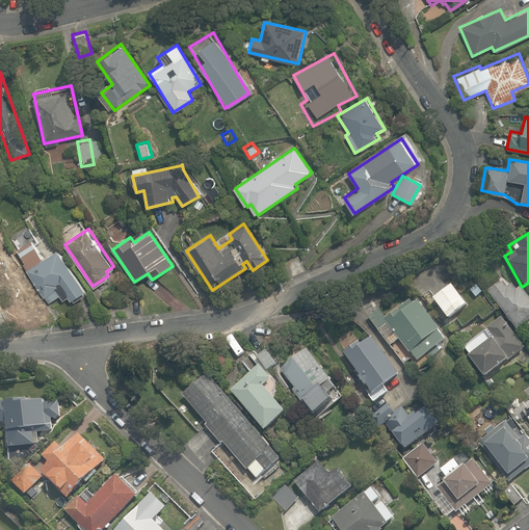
[(85,292),(59,250),(42,262),(30,243),(16,253),(26,269),(22,272),(44,307),(59,296),(64,306),(85,292)]
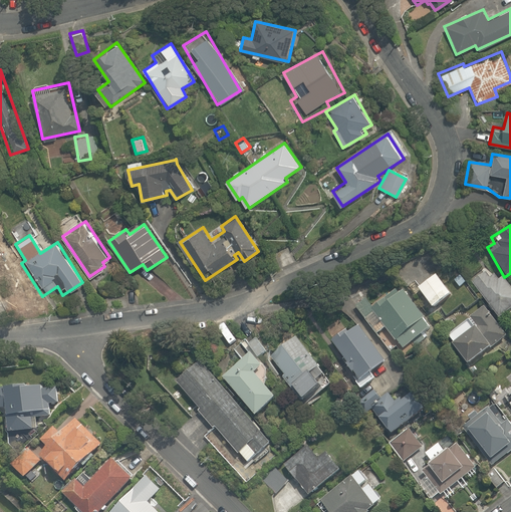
[(288,248),(275,254),(281,266),(294,259),(288,248)]
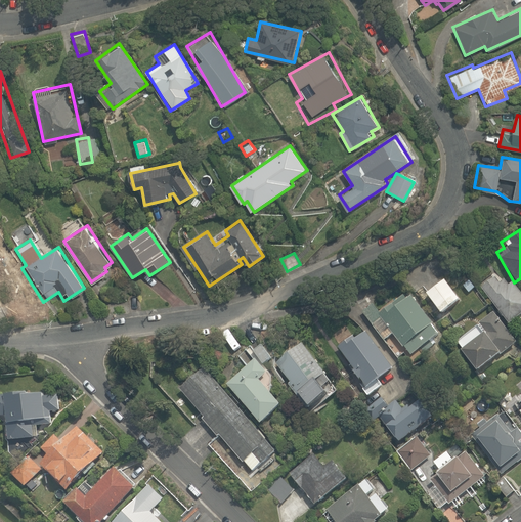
[(436,269),(418,285),(451,325),(470,310),(475,316),(487,306),(470,286),(458,296),(436,269)]
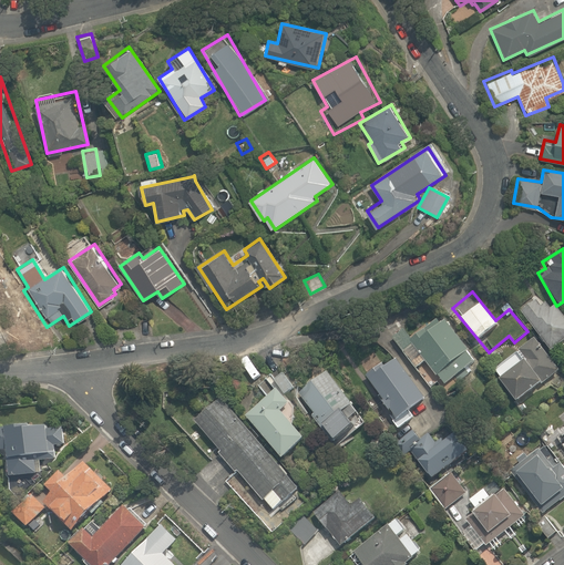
[(536,296),(519,308),(550,352),(556,347),(563,358),(563,357),(563,317),(555,305),(547,310),(536,296)]
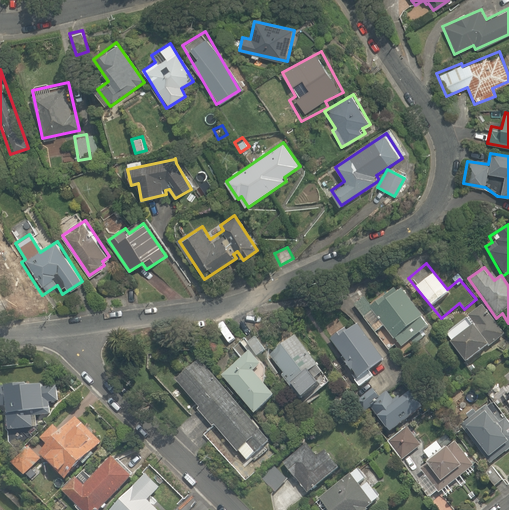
[(364,297),(353,305),(373,333),(384,326),(400,350),(410,343),(414,349),(428,339),(424,333),(430,329),(398,283),(369,304),(364,297)]
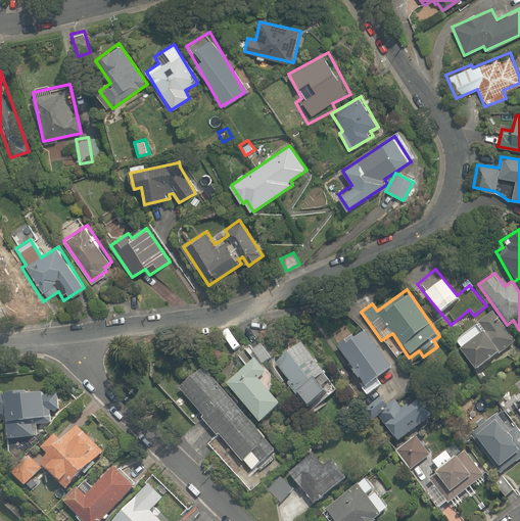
[(476,325),(455,339),(475,371),(515,344),(492,310),(474,322),(476,325)]
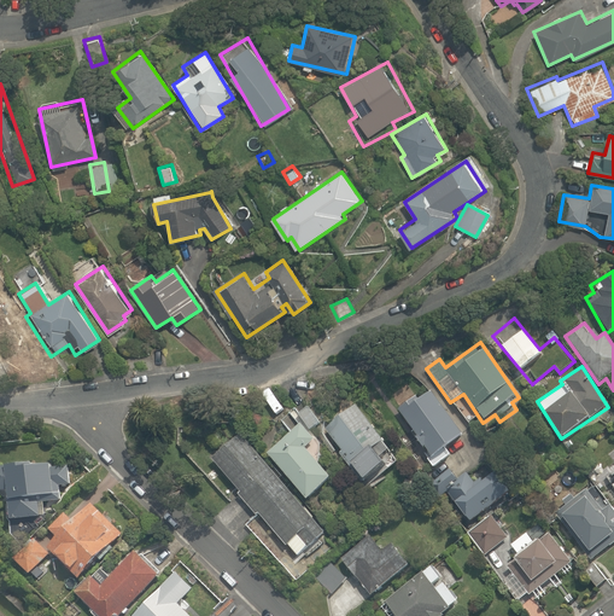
[(428,385),(397,410),(434,460),(467,436),(428,385)]
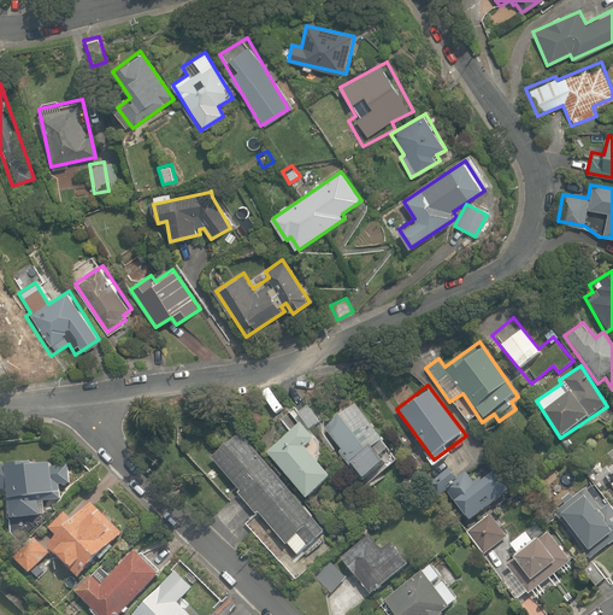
[(383,440),(354,402),(322,426),(365,485),(398,460),(383,440)]
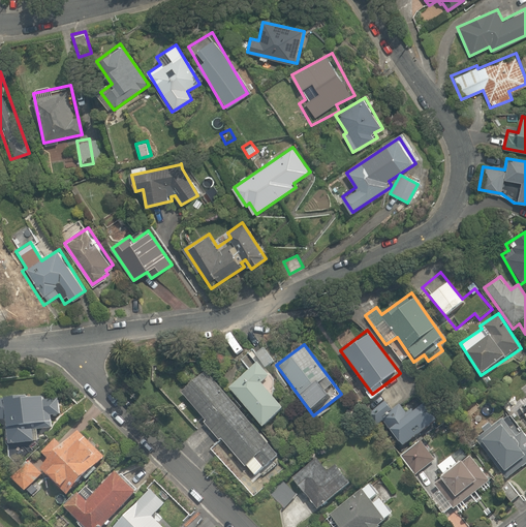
[(261,345),(253,351),(264,368),(273,362),(261,345)]
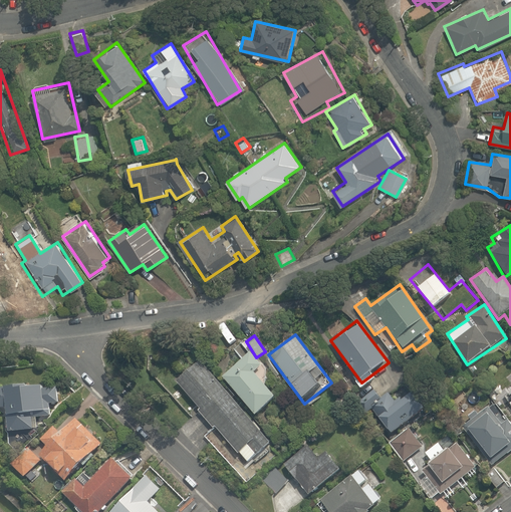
[(276,399),(264,385),(266,369),(251,351),(222,376),(256,417),(276,399)]
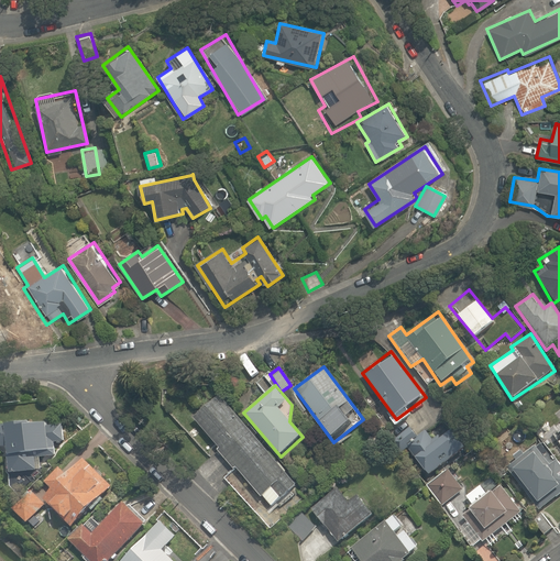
[(295,486),(216,397),(189,421),(268,509),(295,486)]
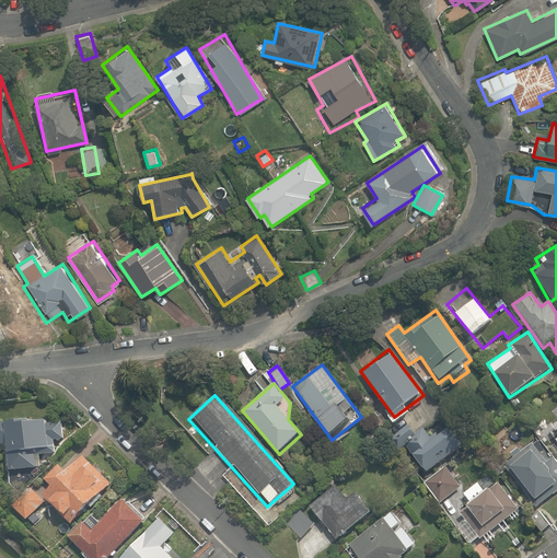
[(45,417),(6,419),(7,425),(0,425),(0,445),(6,445),(7,469),(42,467),(41,454),(54,453),(54,440),(62,439),(61,421),(45,422),(45,417)]
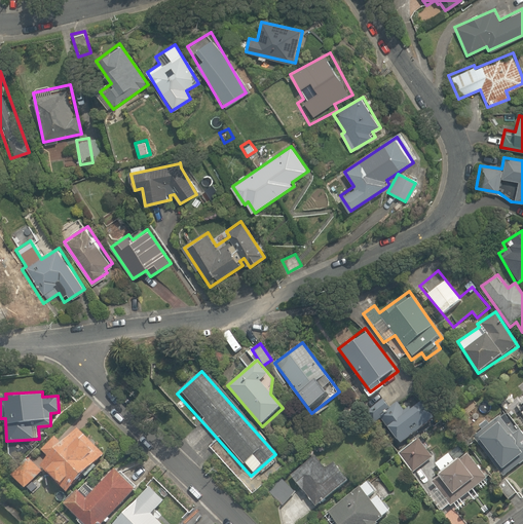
[(400,445),(436,417),(422,401),(412,409),(400,394),(385,405),(380,398),(366,410),(373,419),(377,415),(400,445)]
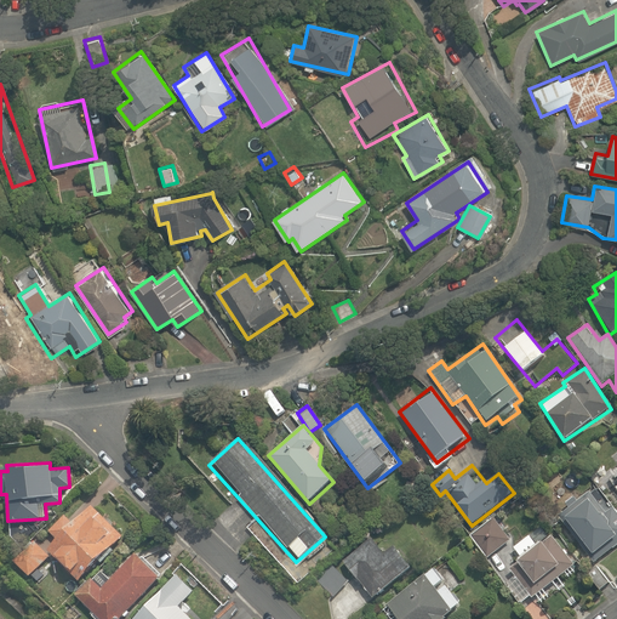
[(567,507),(556,515),(590,563),(616,543),(616,511),(615,507),(605,514),(589,492),(577,501),(572,494),(564,501),(567,507)]
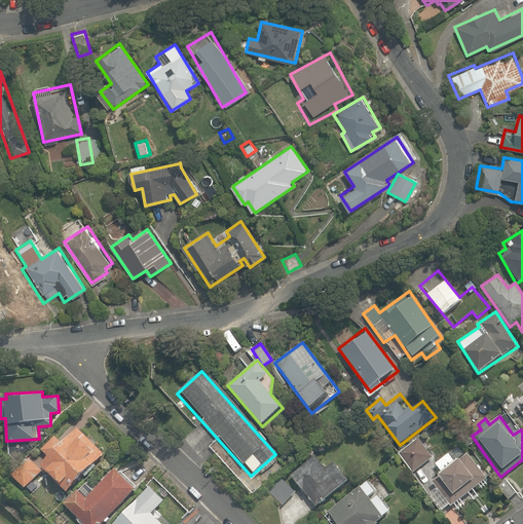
[(73,486),(105,454),(78,427),(62,443),(52,434),(39,447),(49,457),(40,465),(63,488),(69,481),(73,486)]
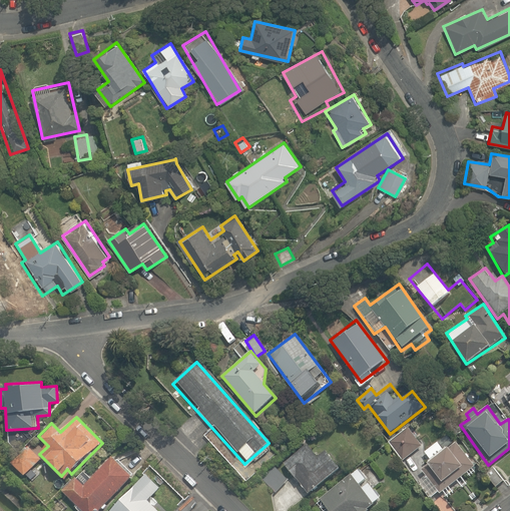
[(406,426),(387,440),(400,458),(419,445),(406,426)]
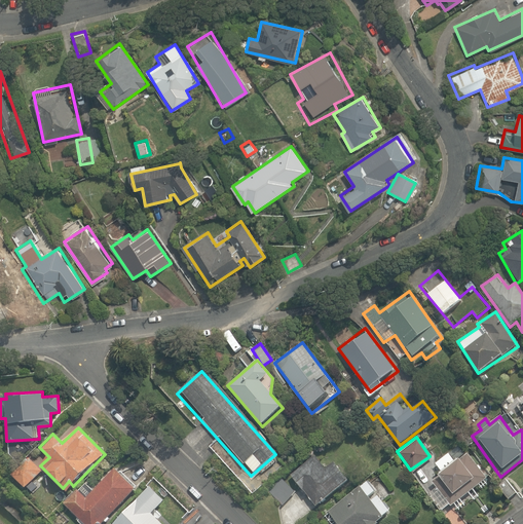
[(13,463),(25,452),(14,443),(3,454),(13,463)]
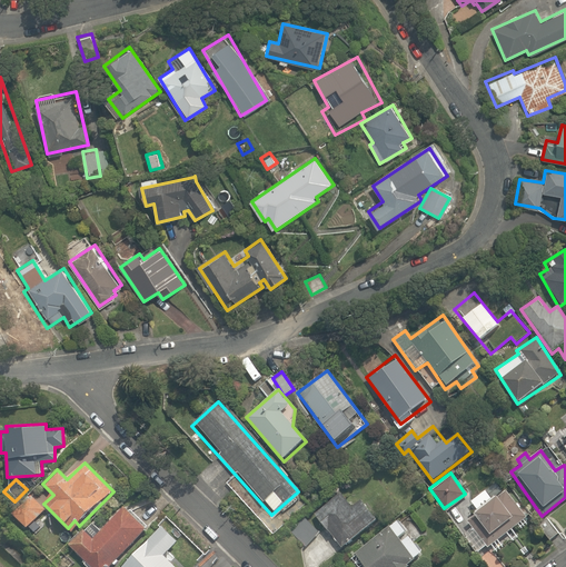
[(468,500),(478,514),(466,523),(486,549),(525,519),(505,493),(495,500),(485,488),(468,500)]
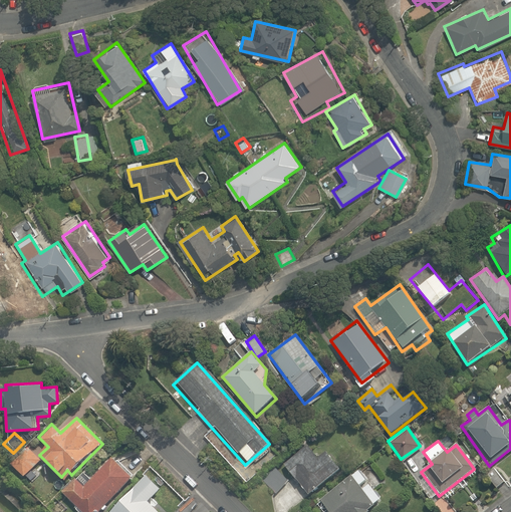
[(304,445),(281,463),(307,496),(329,480),(334,486),(346,477),(327,452),(317,461),(304,445)]
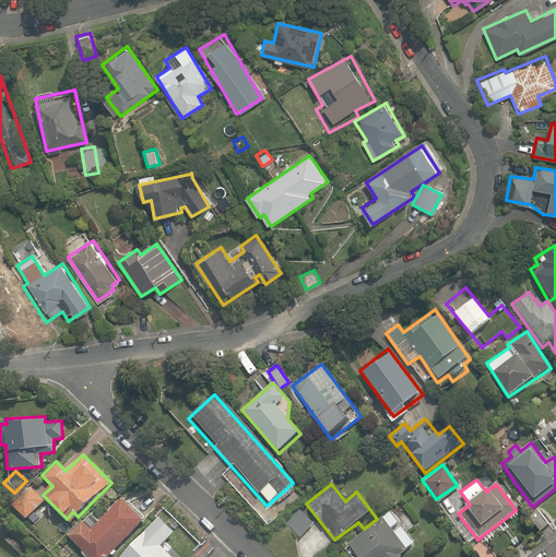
[(43,499),(31,488),(12,507),(24,518),(43,499)]
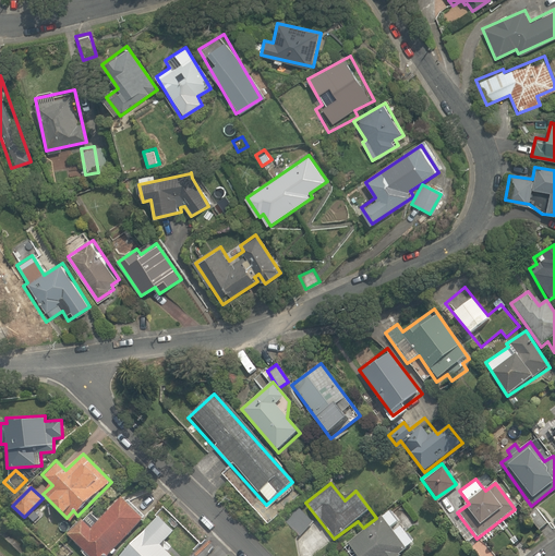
[(85,555),(104,555),(144,517),(122,494),(97,518),(91,511),(65,535),(85,555)]
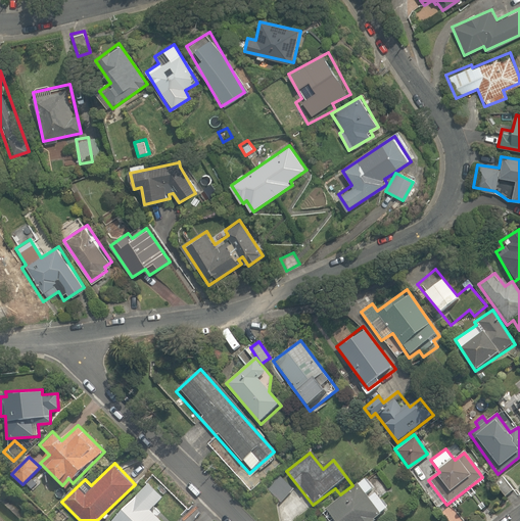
[(289,487),(275,471),(262,483),(276,500),(289,487)]
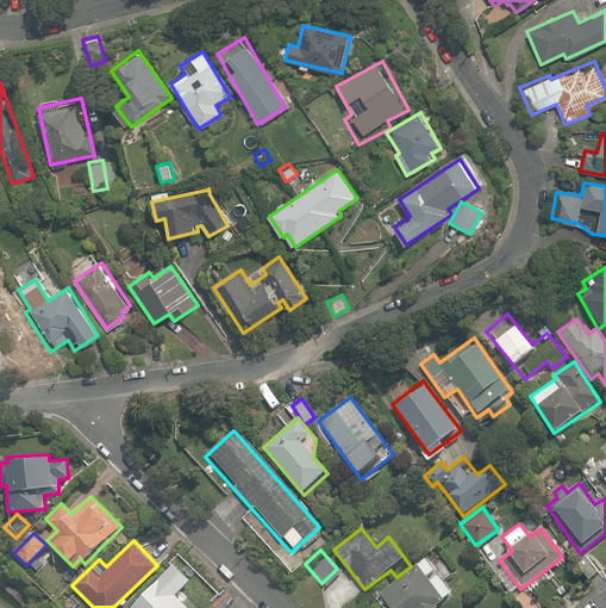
[(425,560),(381,594),(391,607),(437,607),(454,596),(425,560)]
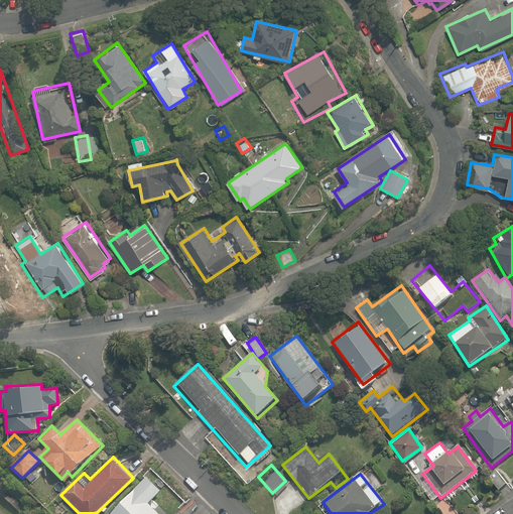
[(0,476),(0,497),(1,498),(11,487),(0,476)]
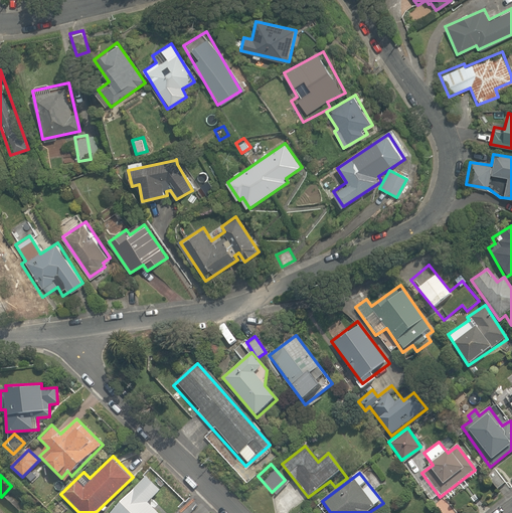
[(159,492),(143,478),(111,512),(160,512),(149,503),(159,492)]
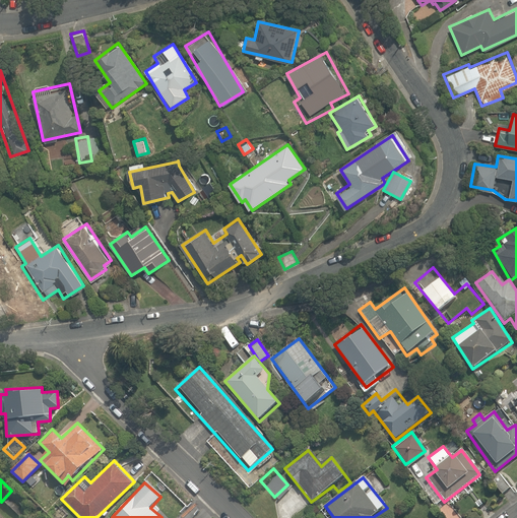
All buildings are outlined.
